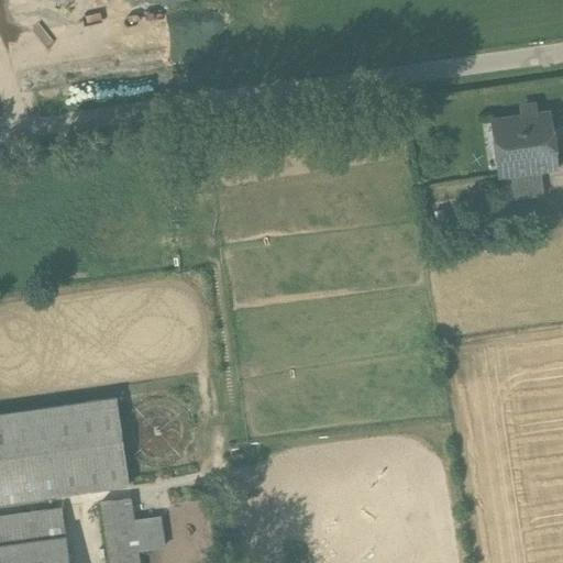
[(520,119),(492,123),(495,148),(504,147),(508,175),(508,176),(539,172),(554,169),(547,116),(537,117),(536,113),(532,108),(521,109),(520,116),(520,119)]
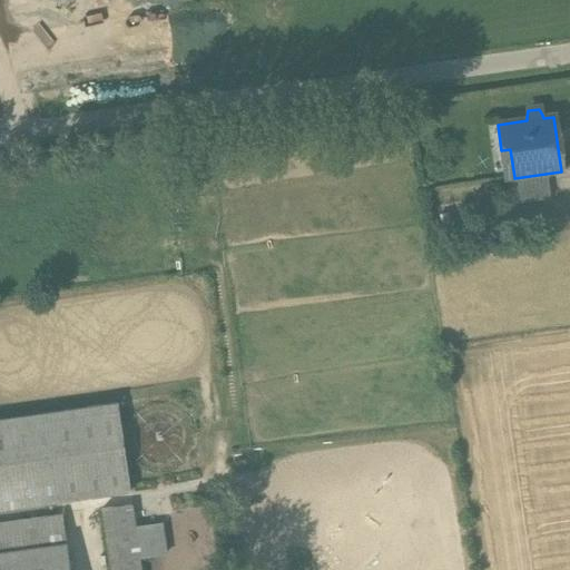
[(550,200),(546,174),(514,178),(514,177),(511,177),(514,205),(550,200)]
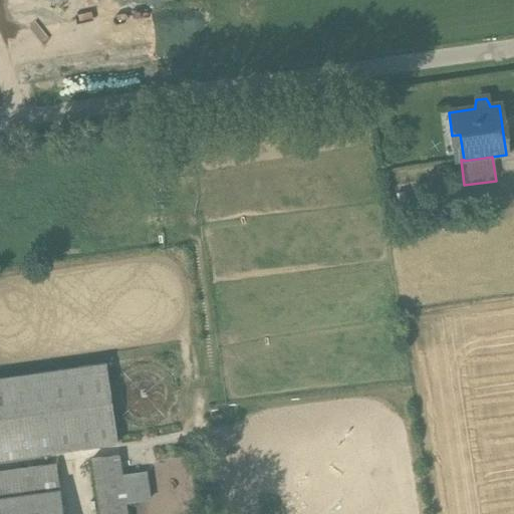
[(0,377),(0,461),(115,445),(104,363),(0,377)]
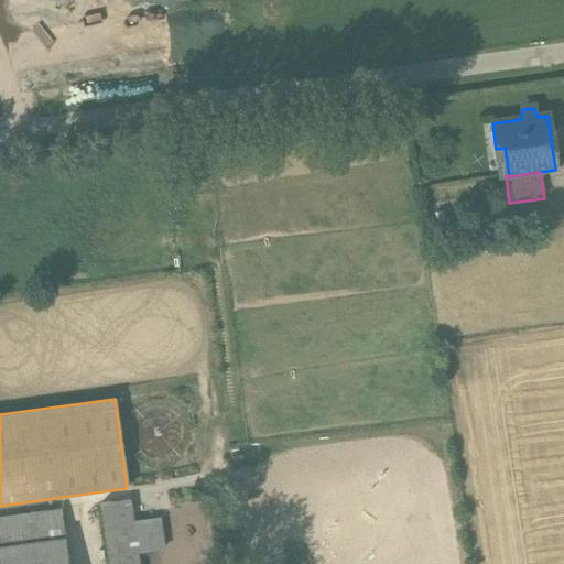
[(138,563),(129,500),(100,505),(108,563),(138,563)]
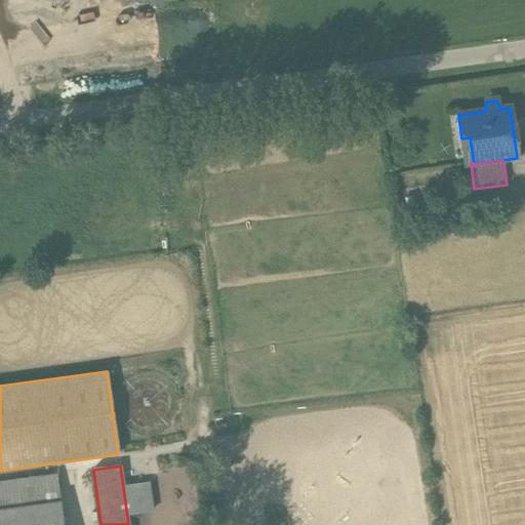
[(64,524),(56,475),(0,482),(0,524),(64,524)]
